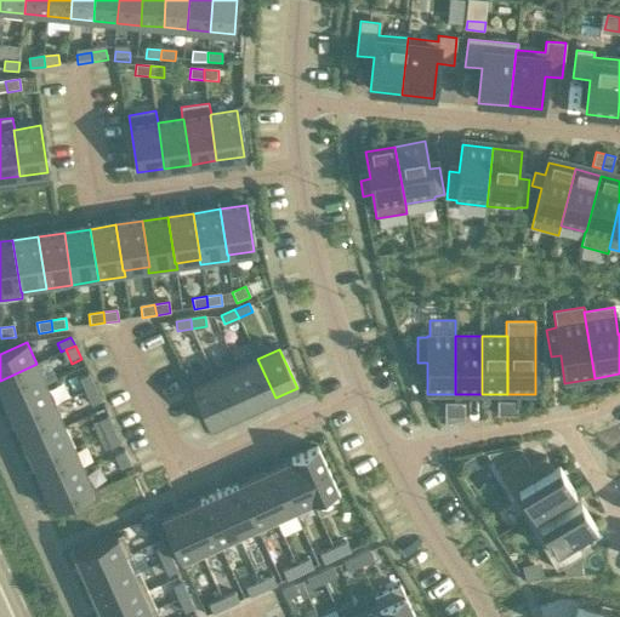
[(235,369),(254,407),(276,398),(257,359),(235,369)]
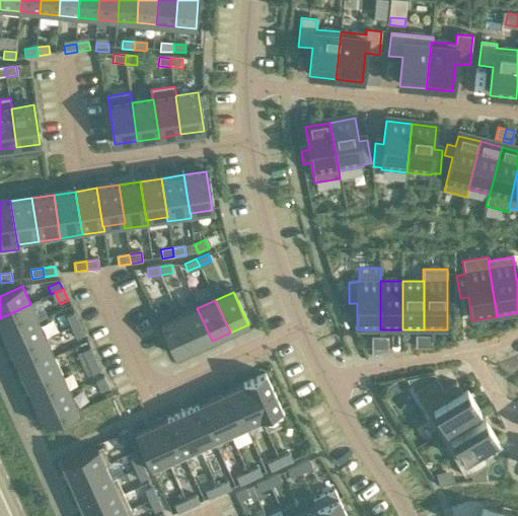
[(0,318),(0,327),(5,338),(39,322),(30,304),(0,318)]
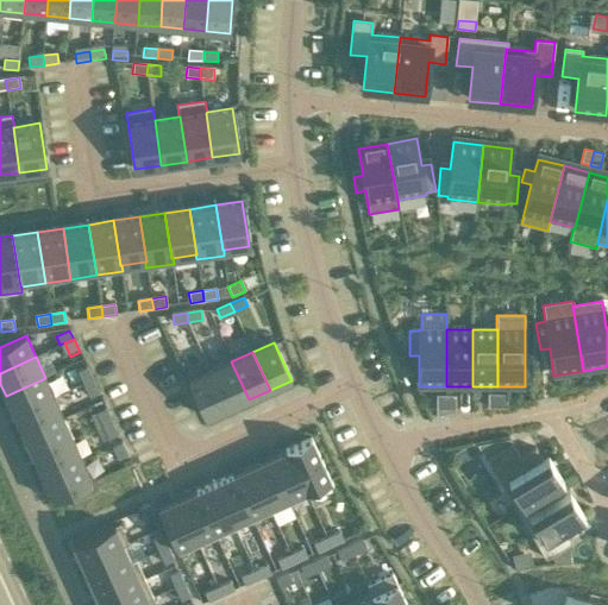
[(249,399),(231,361),(211,371),(227,409),(249,399)]
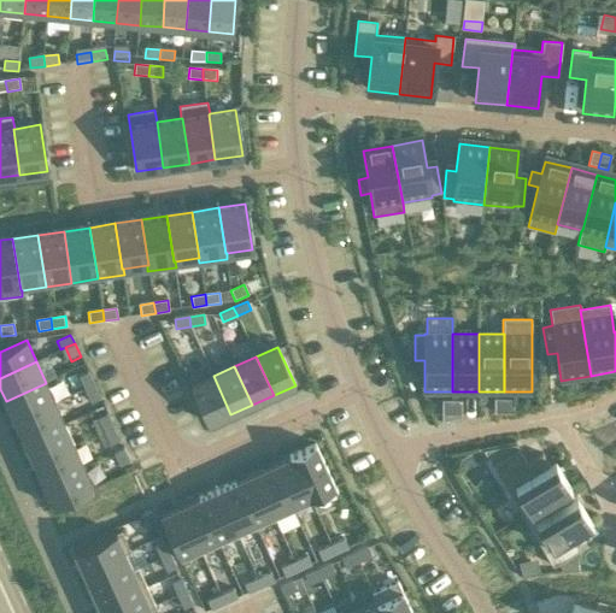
[(87,372),(78,376),(84,389),(94,385),(87,372)]
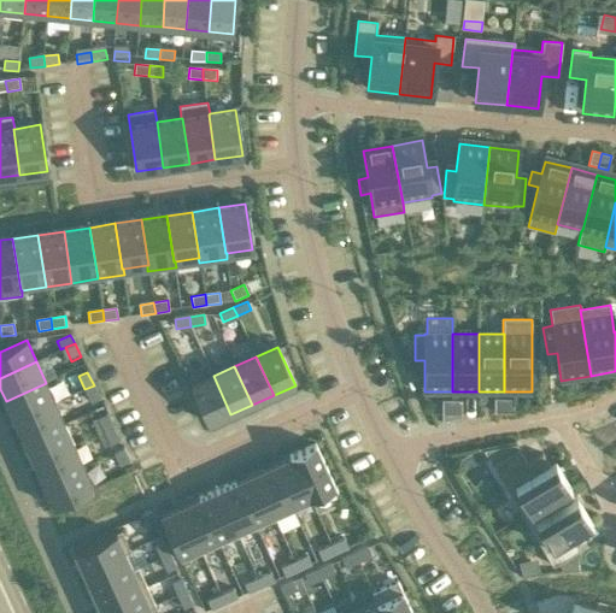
[(230,414),(213,376),(191,385),(209,425),(230,414)]
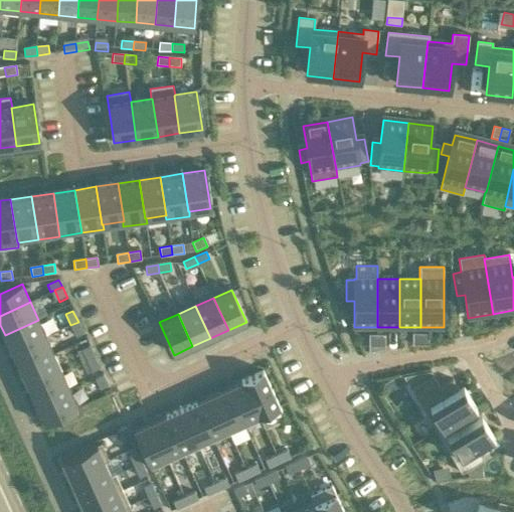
[(38,320),(5,335),(12,353),(46,337),(38,320)]
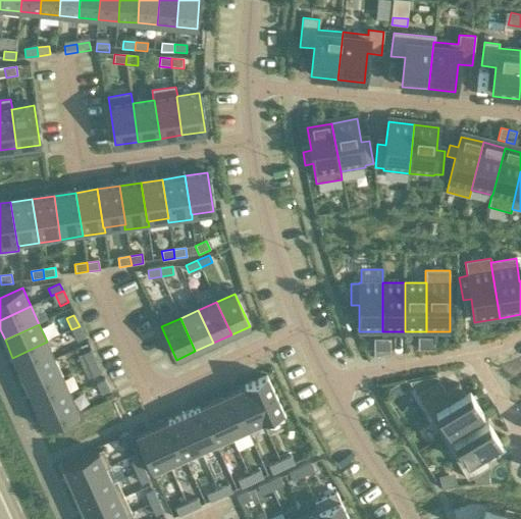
[(80,326),(71,329),(76,342),(85,338),(80,326)]
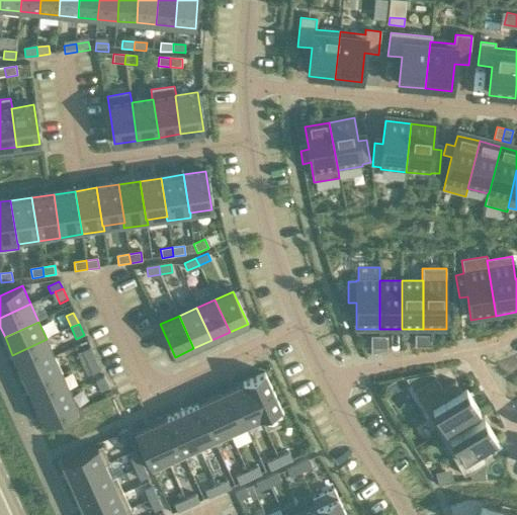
[(415,336),(415,348),(423,348),(423,336),(415,336)]
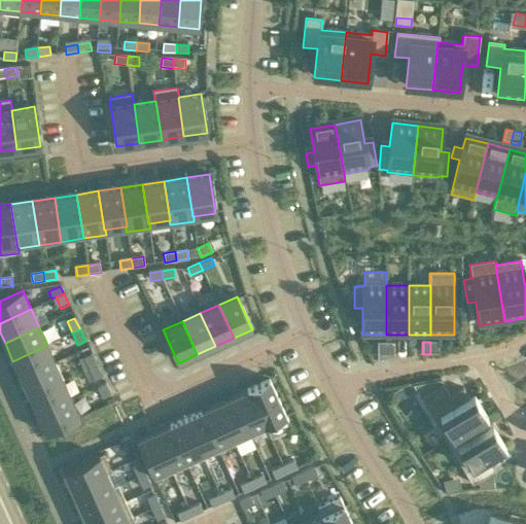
[(430,342),(430,354),(439,354),(439,342),(430,342)]
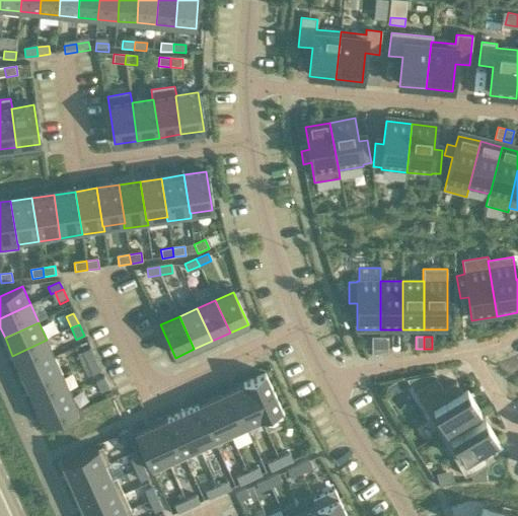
[(372,350),(372,355),(380,354),(380,338),(372,338),(372,350)]
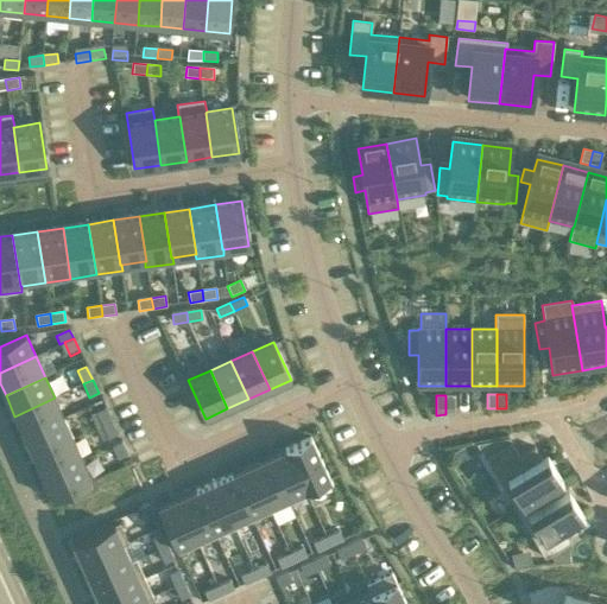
[(446,395),(446,414),(455,412),(455,409),(455,395),(446,395)]
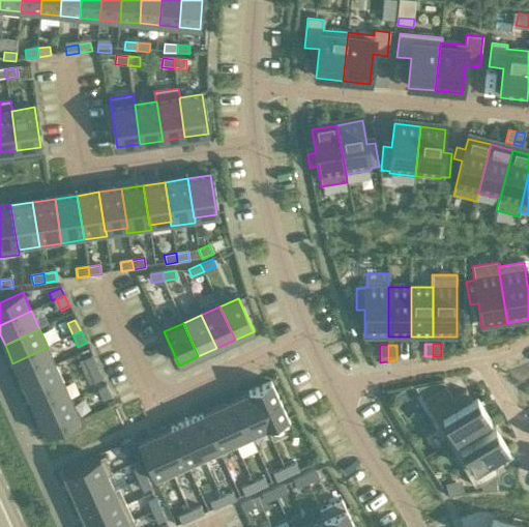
[(21,381),(56,366),(48,347),(12,363),(21,381)]
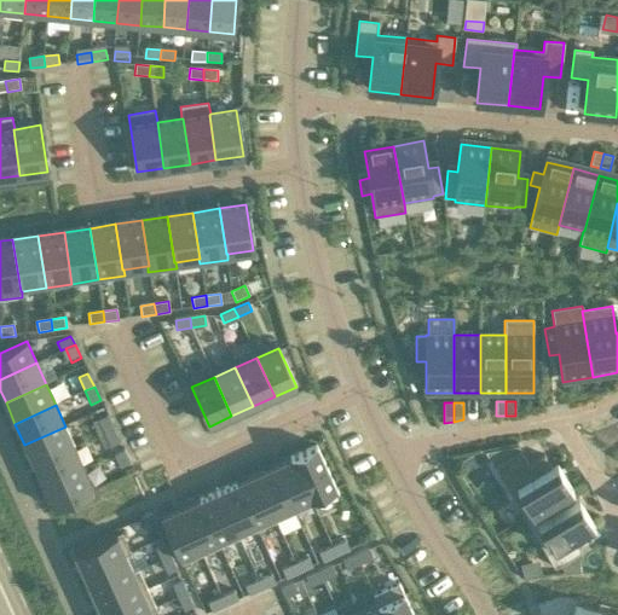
[(99,421),(105,434),(114,430),(108,417),(99,421)]
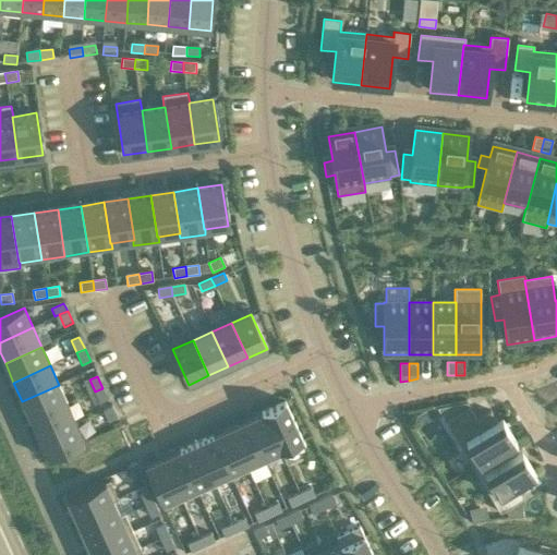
[(31,421),(68,403),(59,385),(22,401),(31,421)]
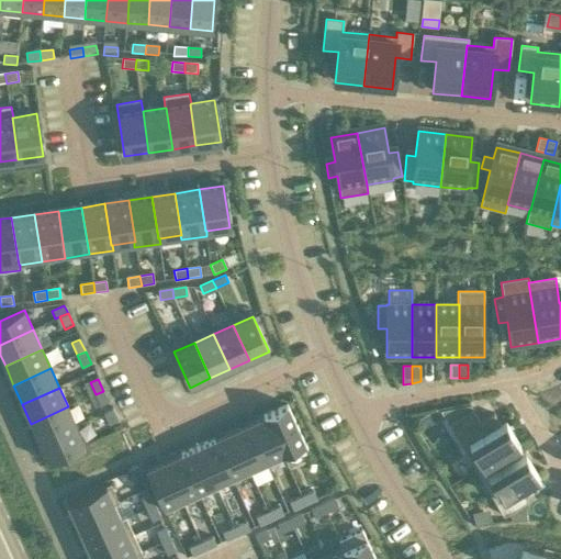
[(109,403),(103,391),(96,394),(101,406),(109,403)]
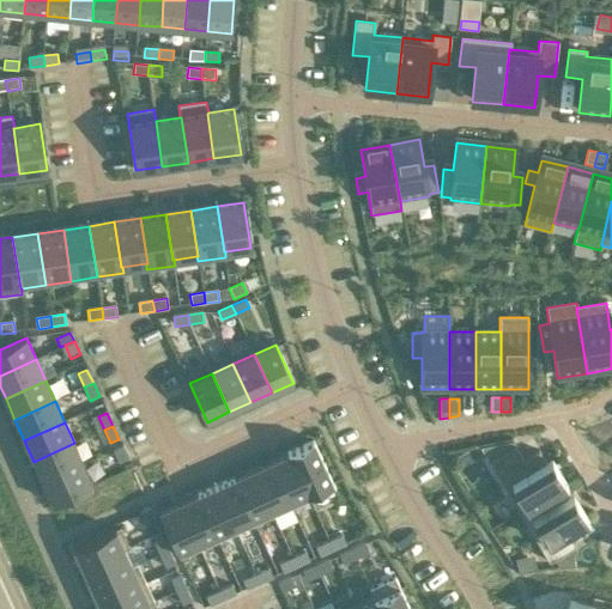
[(34,462),(43,482),(84,464),(74,443),(34,462)]
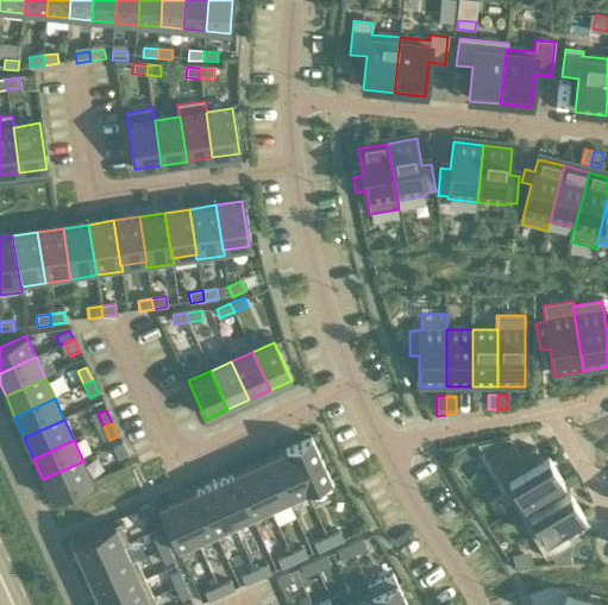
[(312,440),(286,451),(287,452),(308,498),(333,487),(312,440)]
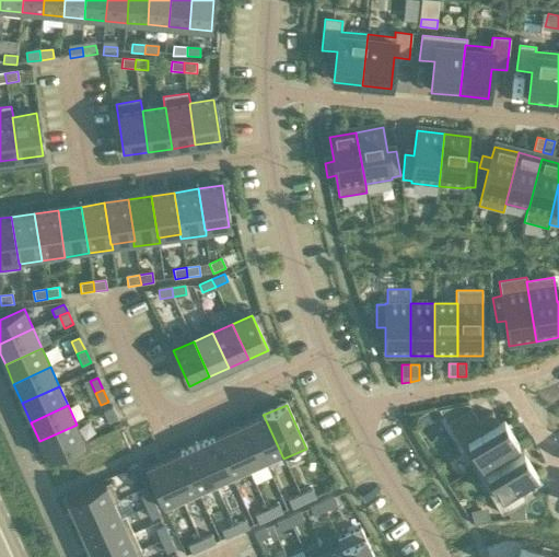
[(439,410),(447,424),(472,409),(469,405),(439,410)]
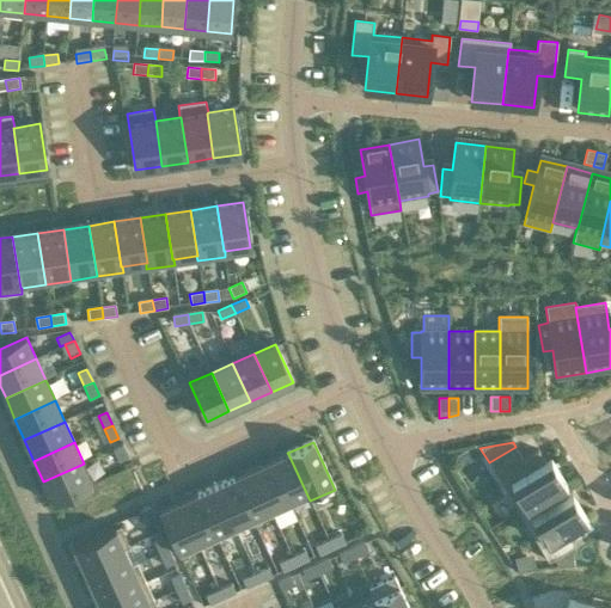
[(121,446),(112,449),(118,462),(128,459),(121,446)]
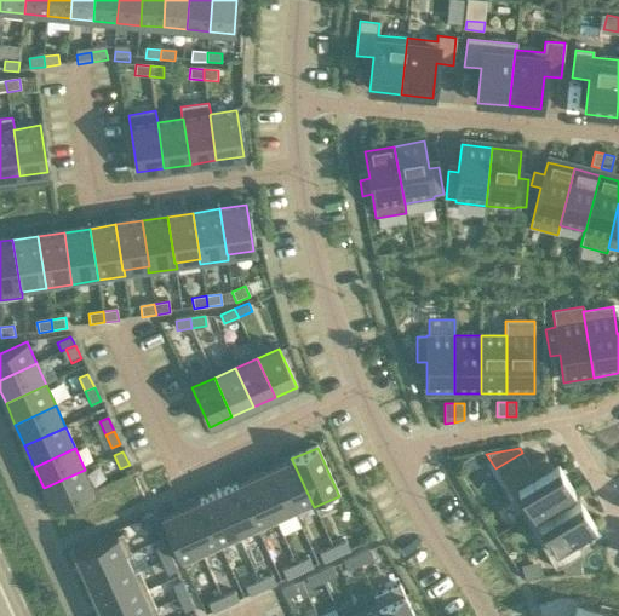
[(522,453),(496,468),(526,519),(567,494),(568,495),(574,491),(559,465),(552,470),(545,458),(531,466),(522,453)]
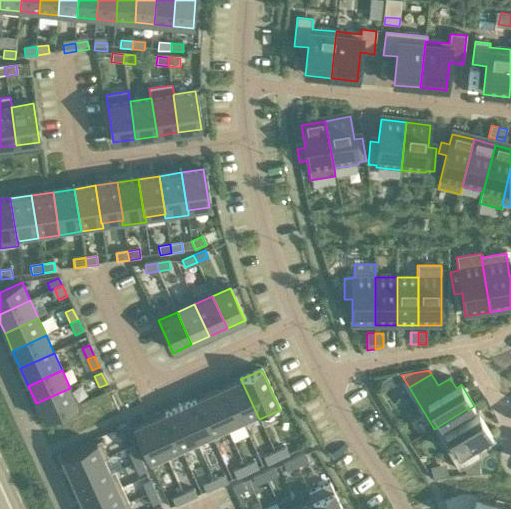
[(241,380),(226,387),(244,426),(259,419),(241,380)]
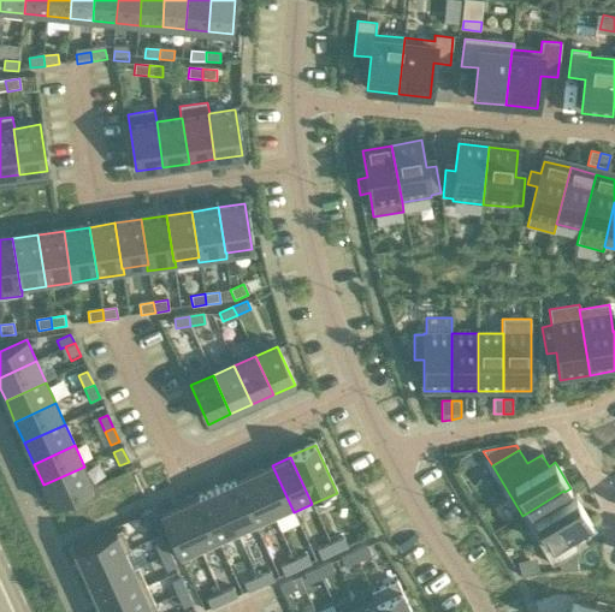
[(272,465),(253,473),(275,521),(276,521),(293,512),(294,512),(272,465)]
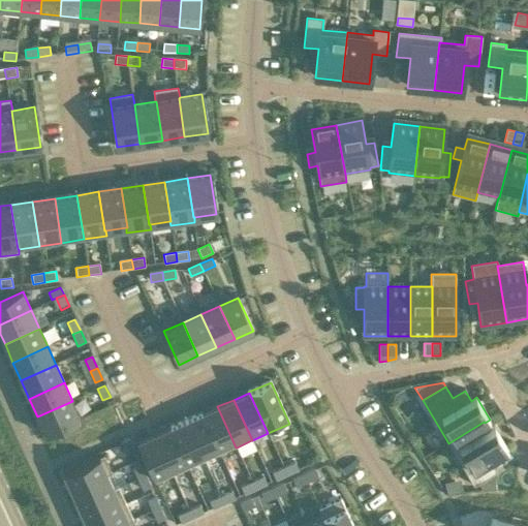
[(82,420),(72,401),(37,416),(47,436),(82,420)]
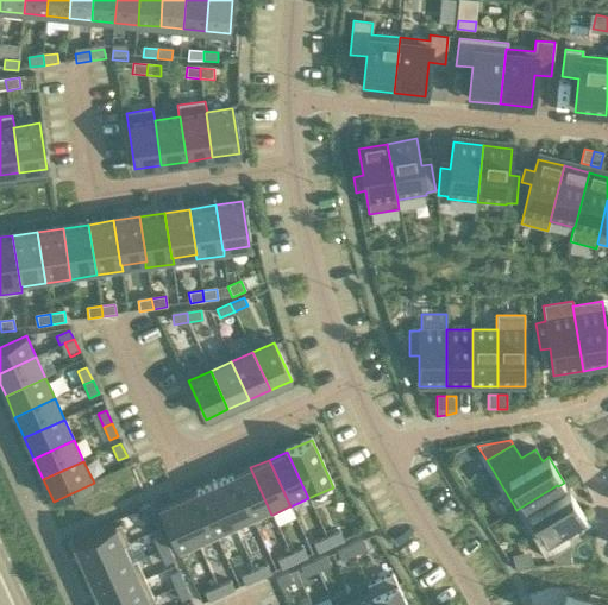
[(250,467),(232,476),(254,523),(271,515),(250,467)]
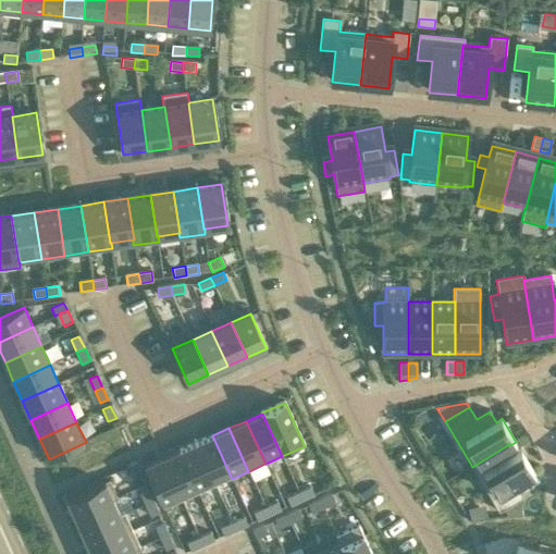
[(212,435),(196,443),(215,487),(232,479),(212,435)]
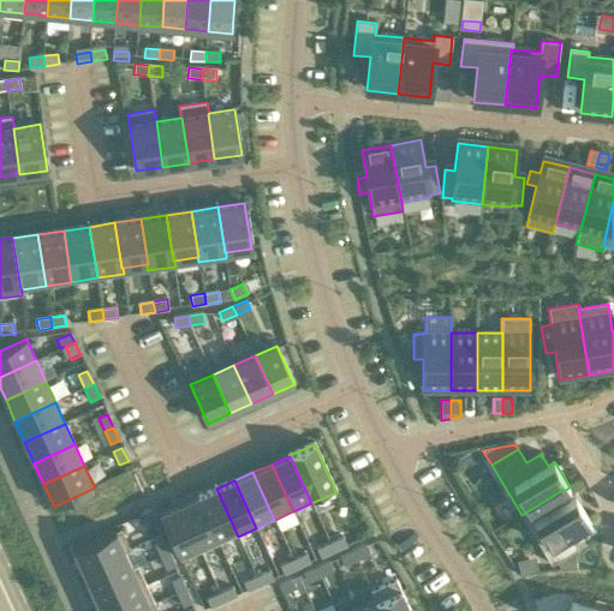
[(216,489),(197,497),(219,545),(238,537),(216,489)]
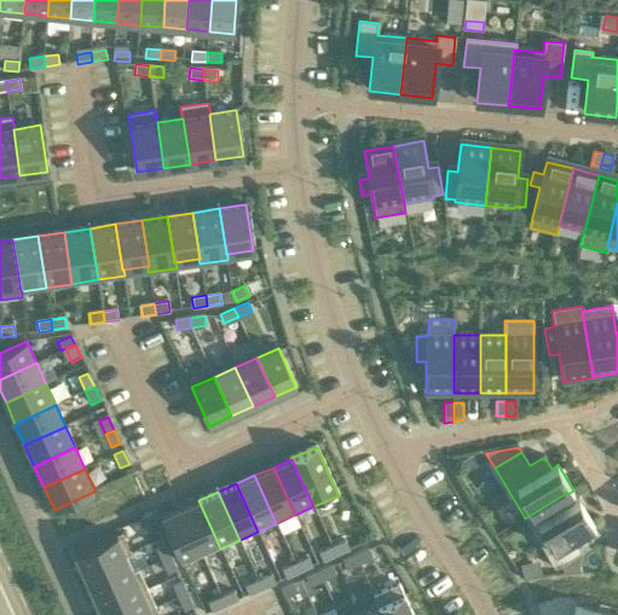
[(566,493),(525,518),(555,569),(560,566),(577,556),(582,553),(575,539),(589,531),(588,529),(595,526),(579,500),(572,504),(567,494),(566,493)]
